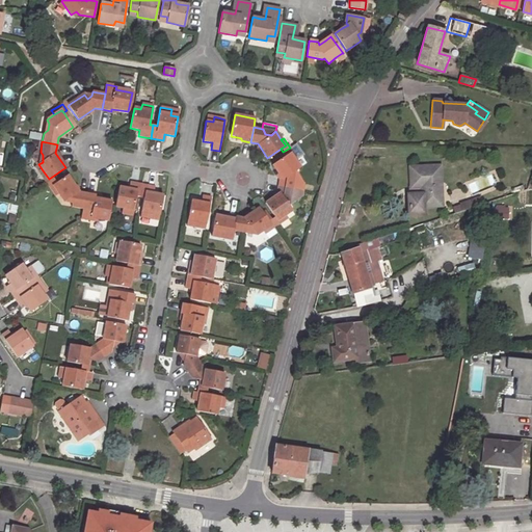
[(290,148),(283,152),(286,156),(290,153),(295,160),(297,159),(290,148)]
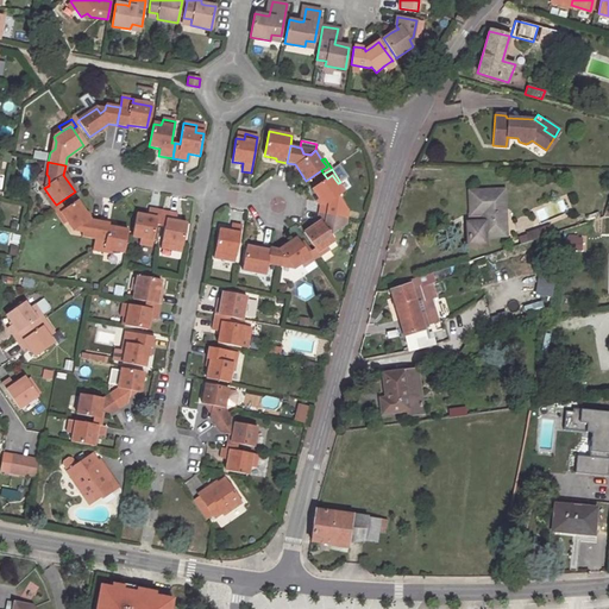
[(327,179),(312,189),(322,206),(321,213),(346,218),(349,209),(338,195),(344,192),(338,183),(332,175),(327,179)]
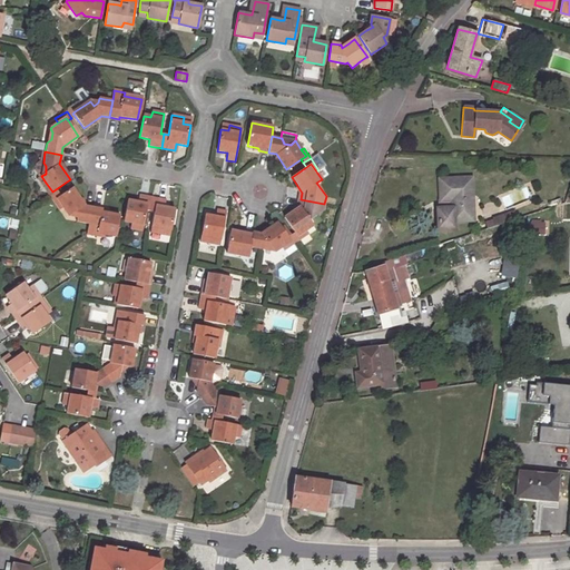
[(473,220),(473,209),(472,177),(438,178),(439,200),(441,200),(442,207),(439,207),(436,207),(436,228),(453,227),(453,220),(473,220)]
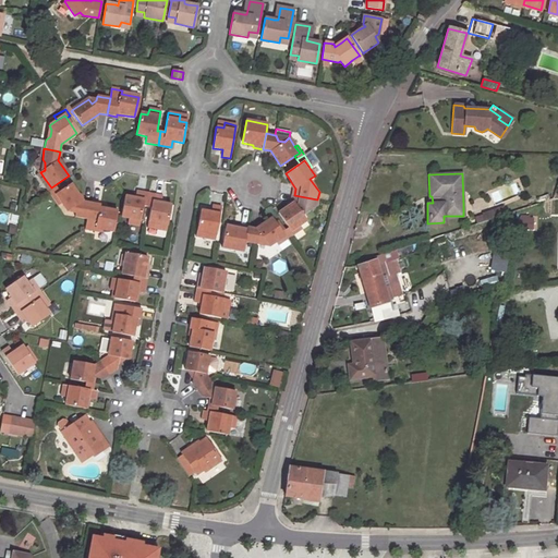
[(43,181),(50,193),(57,189),(55,185),(51,187),(45,179),(43,181)]
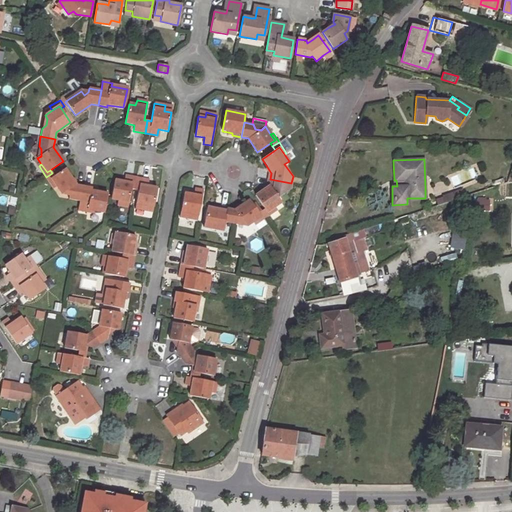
[(64,169),(54,176),(51,178),(56,186),(62,195),(66,192),(69,196),(68,199),(79,201),(82,186),(77,185),(64,169)]
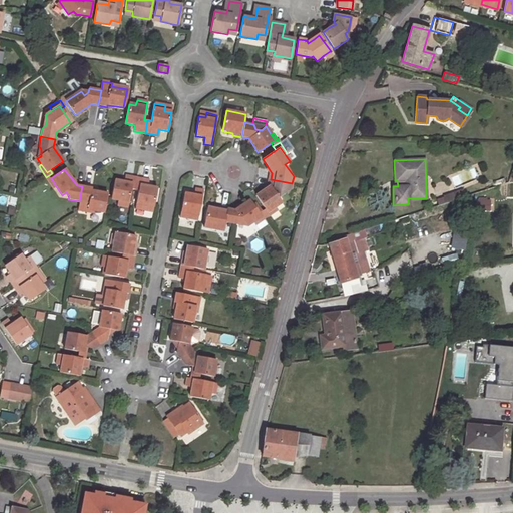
[(52,173),(46,177),(53,188),(56,186),(51,178),(54,176),(52,173)]
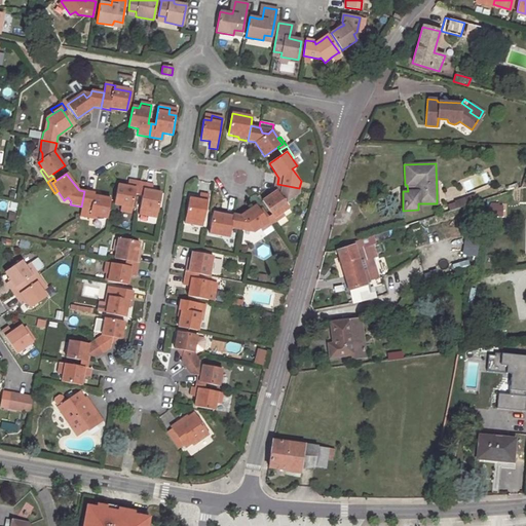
[(137,195),(140,182),(128,180),(126,187),(118,185),(115,200),(114,205),(120,207),(120,212),(132,213),(135,194),(137,195)]
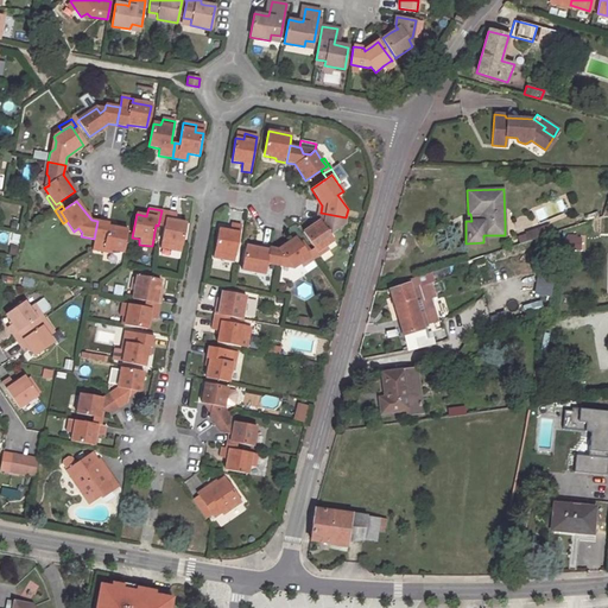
[(176,214),(162,210),(158,226),(164,227),(160,248),(172,251),(173,245),(182,246),(185,222),(175,221),(176,214)]
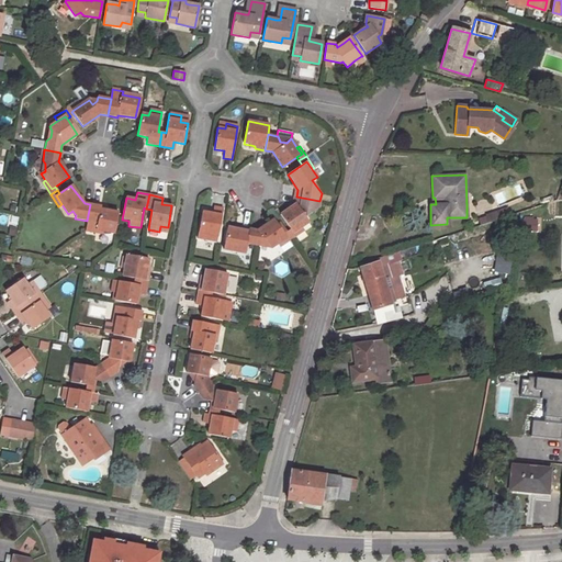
[(319,201),(296,197),(295,203),(280,214),(291,229),(293,233),(301,227),(308,222),(305,217),(318,208),(319,201)]
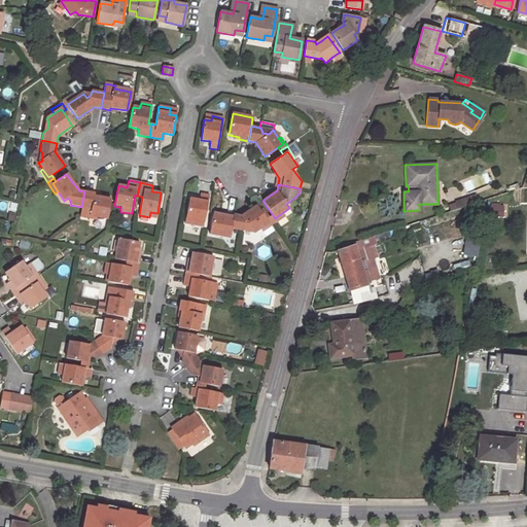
[(95,194),(84,191),(81,207),(80,217),(90,219),(91,216),(97,217),(107,219),(110,200),(95,197),(95,194)]
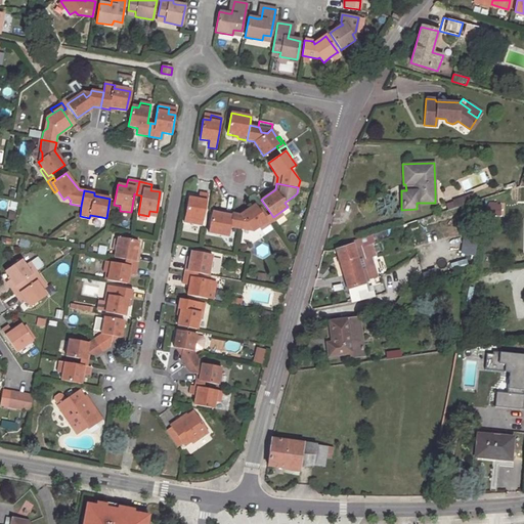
[(202,225),(205,211),(208,193),(200,192),(199,198),(188,197),(184,216),(191,217),(190,223),(202,225)]
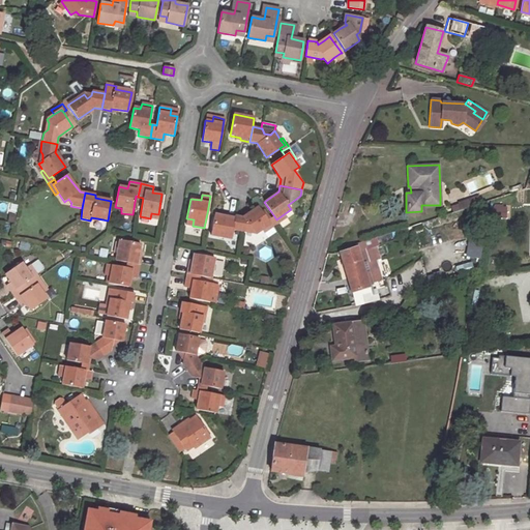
[(449,208),(451,212),(479,203),(477,197),(457,204),(458,206),(449,208)]
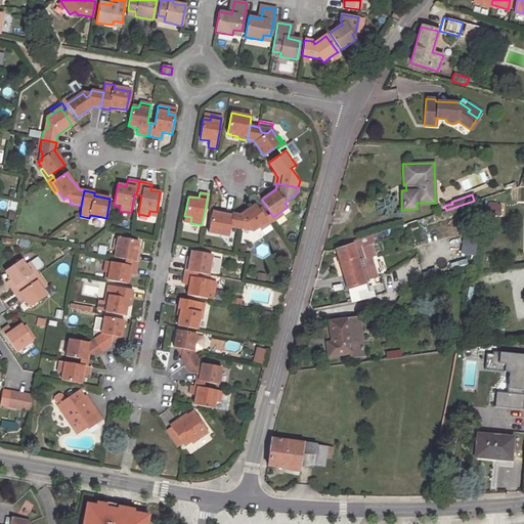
[(486,214),(500,217),(503,205),(489,203),(486,214)]
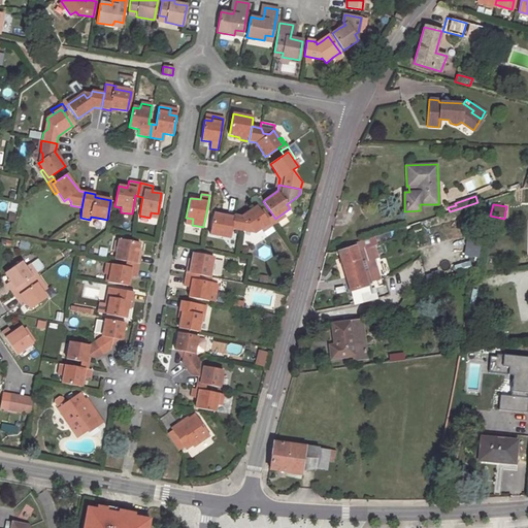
[(268,224),(266,220),(257,205),(242,216),(235,215),(232,230),(241,231),(244,229),(252,230),(254,233),(261,229),(268,224)]
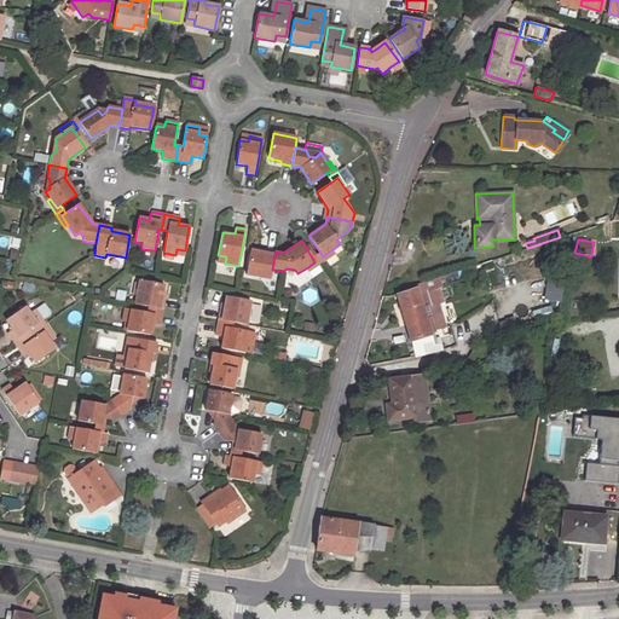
[(272,270),(276,252),(266,250),(265,254),(259,253),(250,250),(246,275),(270,279),(272,270)]
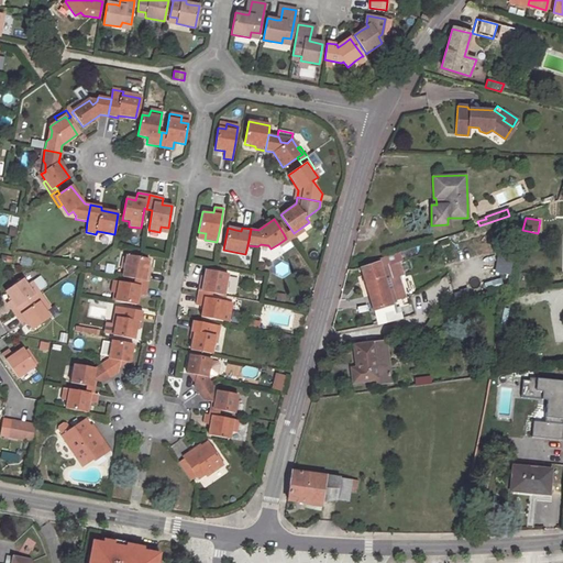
[(287,232),(293,240),(304,231),(301,228),(294,233),(291,230),(287,232)]
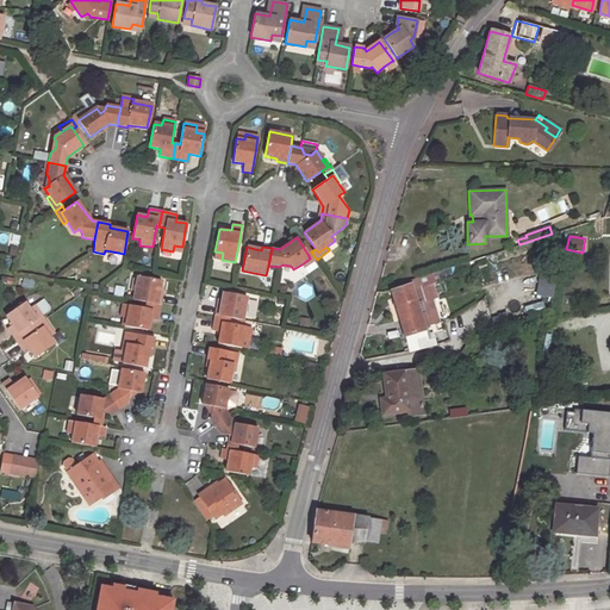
[(304,268),(317,260),(311,251),(307,254),(310,259),(302,265),(304,268)]
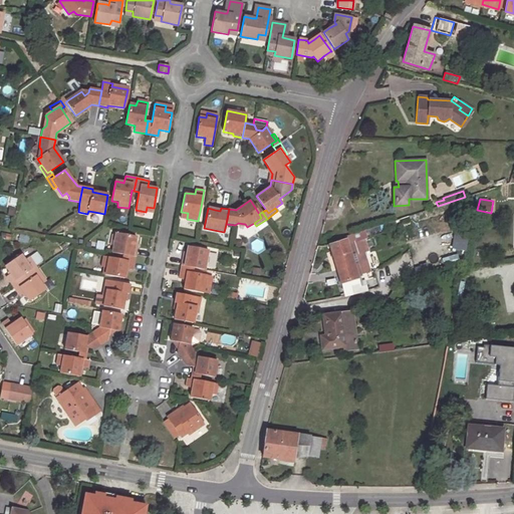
[(428,246),(423,229),(413,232),(408,218),(400,220),(411,252),(428,246)]
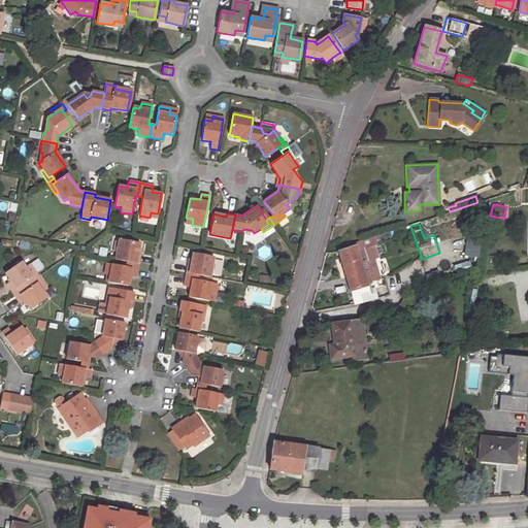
[(373,236),(362,240),(365,249),(376,245),(373,236)]
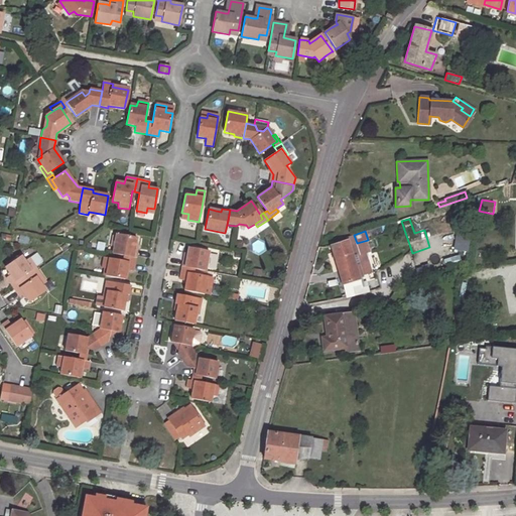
[(134,250),(135,244),(137,238),(116,234),(112,254),(123,256),(135,258),(137,250),(134,250)]
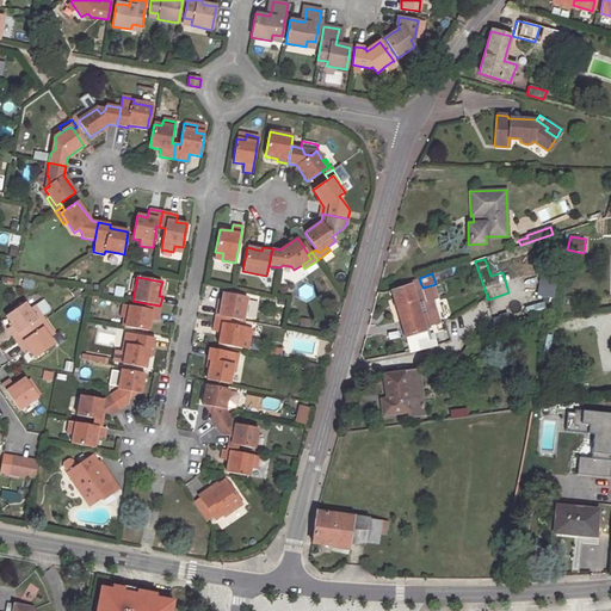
[(419,278),(409,282),(412,284),(390,291),(393,300),(396,308),(408,351),(436,344),(432,333),(426,334),(424,327),(417,303),(426,301),(423,288),(419,278)]
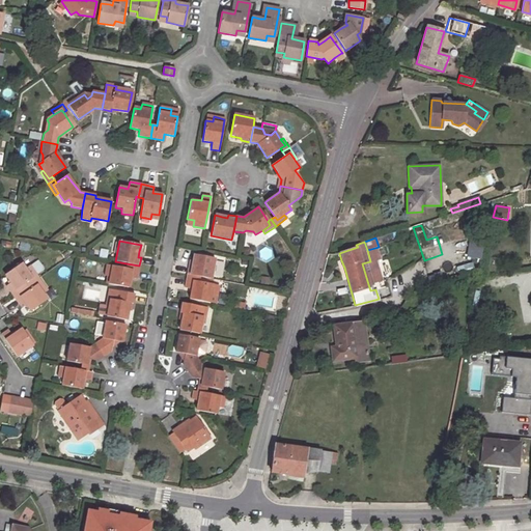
[(193,254),(192,260),(191,267),(188,267),(187,275),(200,277),(211,279),(215,258),(193,254)]
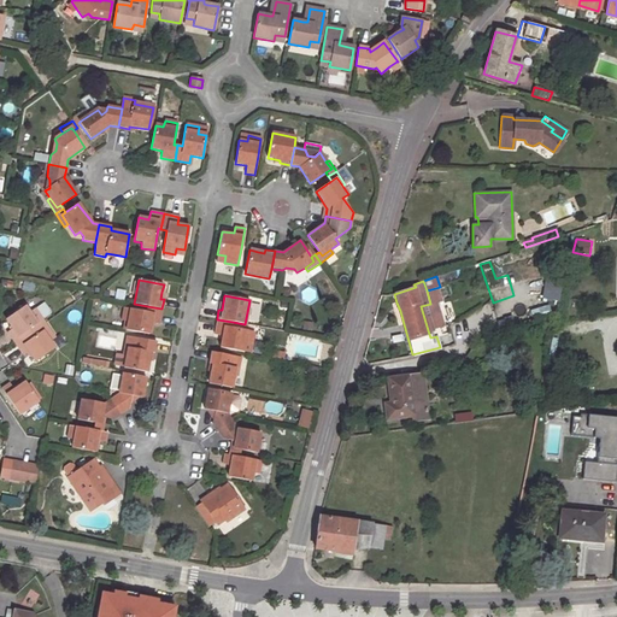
[(421,306),(428,330),(444,325),(435,301),(430,304),(421,306)]
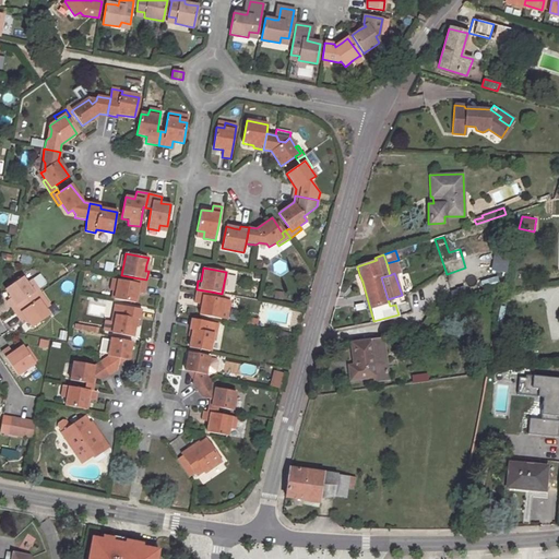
[(39,274),(32,278),(39,288),(46,284),(39,274)]
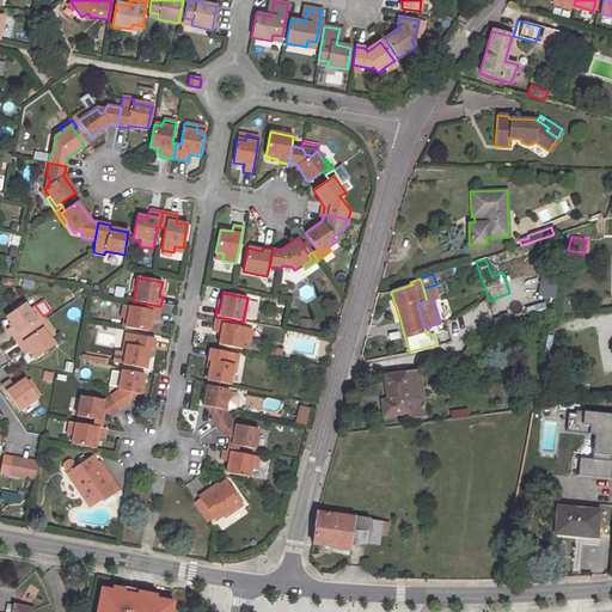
[(7,330),(16,341),(40,325),(36,320),(43,316),(35,305),(30,310),(24,303),(6,316),(12,326),(7,330)]
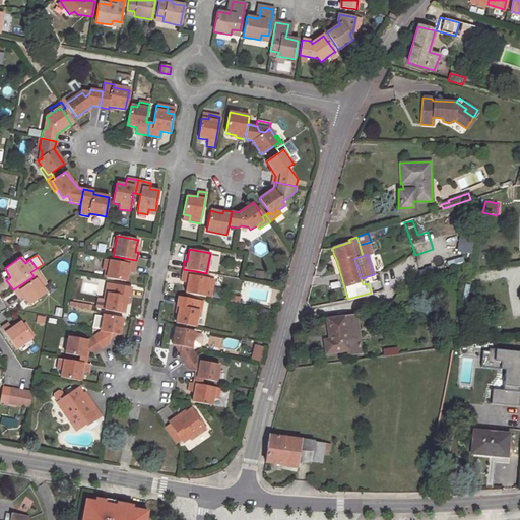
[(107,277),(126,281),(128,272),(134,273),(136,260),(124,258),(123,263),(105,259),(103,270),(105,270),(108,270),(107,277)]
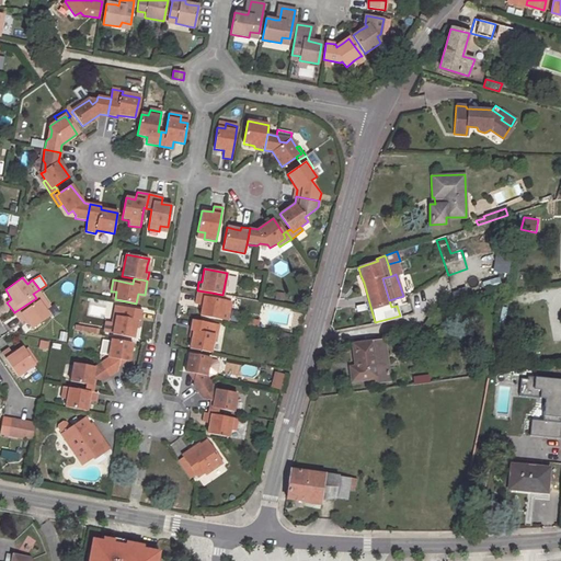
[(202,306),(199,316),(220,319),(222,312),(226,313),(228,313),(230,301),(212,298),(212,293),(197,290),(195,304),(202,306)]
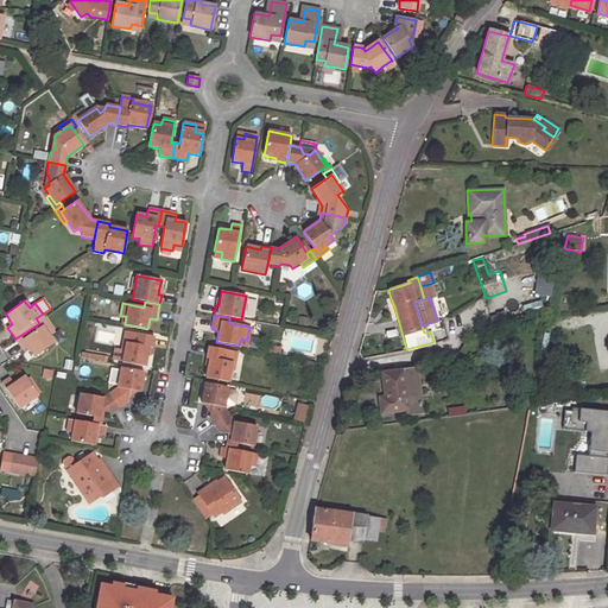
[(39,323),(16,339),(24,350),(29,347),(36,355),(55,342),(51,336),(55,333),(48,322),(42,327),(39,323)]
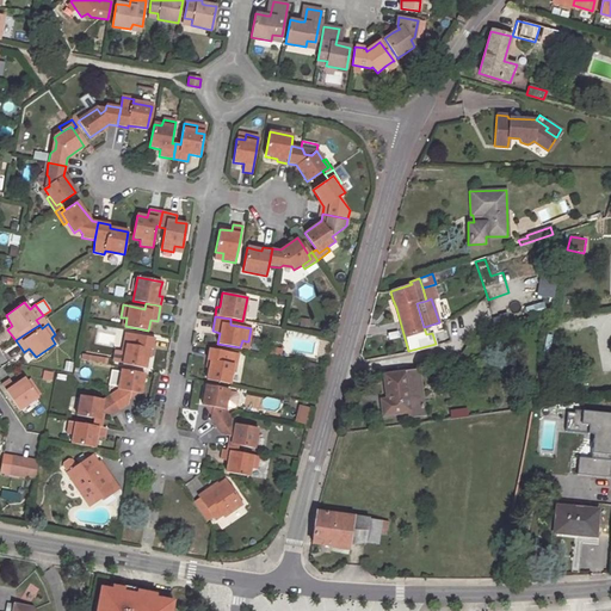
[(123,364),(146,368),(149,349),(153,349),(154,339),(124,333),(122,345),(127,345),(125,352),(123,364)]
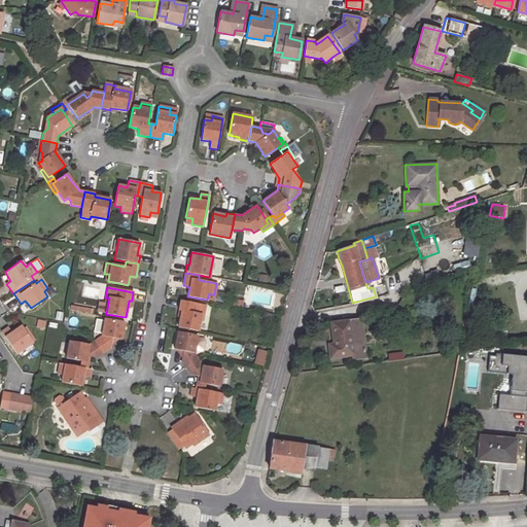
[(206,306),(186,302),(180,301),(178,310),(181,311),(179,327),(199,331),(201,321),(202,315),(204,315),(206,306)]
